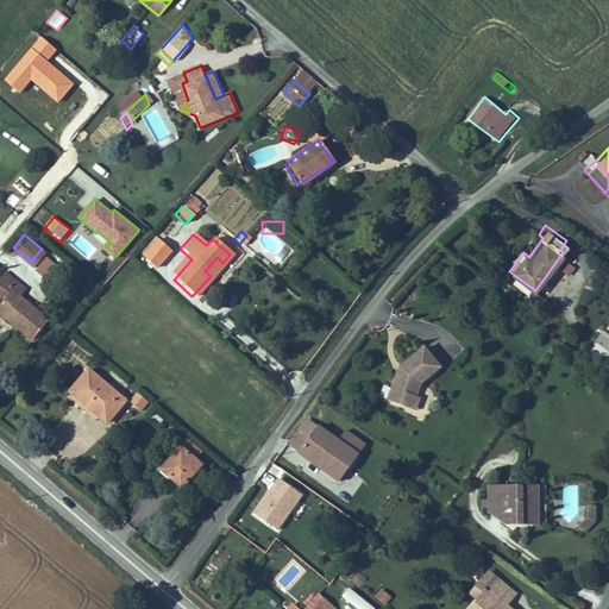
[(165,251),(152,242),(138,261),(150,270),(165,251)]
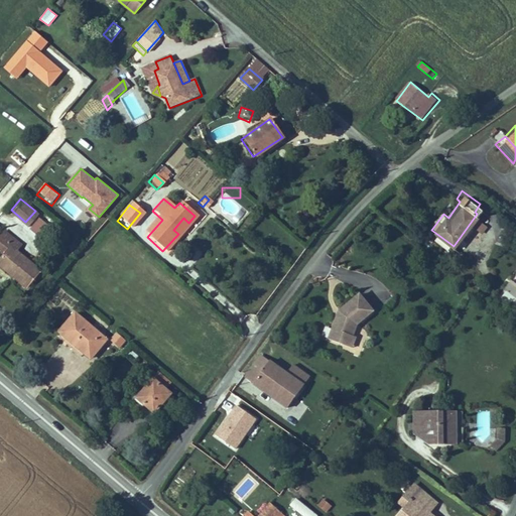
[(485,220),(477,214),(472,221),(480,227),(485,220)]
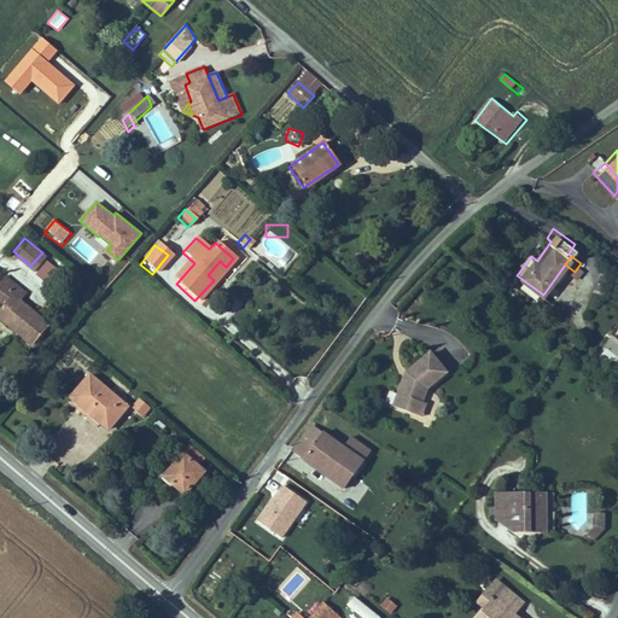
[(214,280),(226,267),(220,261),(208,275),(214,280)]
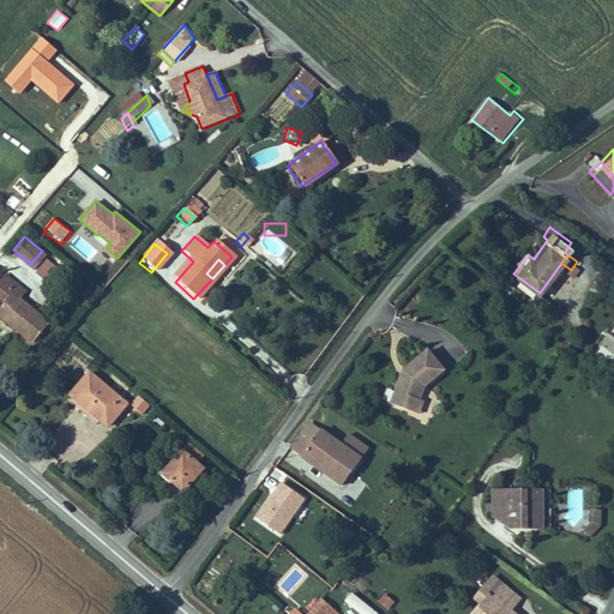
[(23,283),(2,268),(0,270),(0,296),(0,306),(12,317),(10,320),(28,335),(44,315),(16,292),(23,283)]
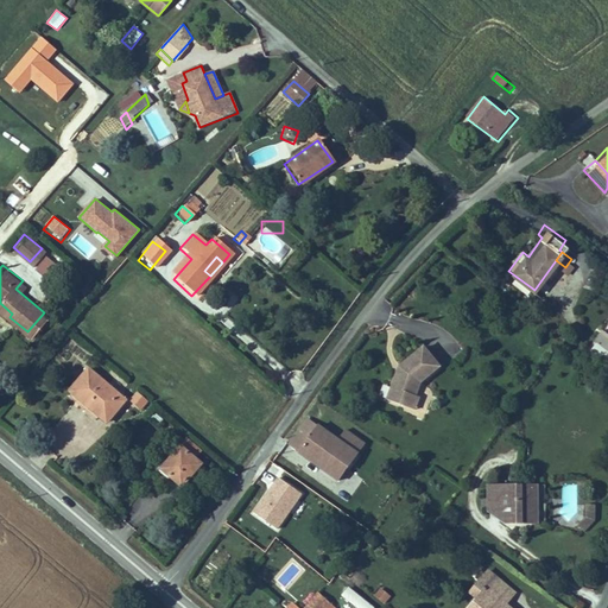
[(12,314),(0,303),(0,309),(10,317),(12,314)]
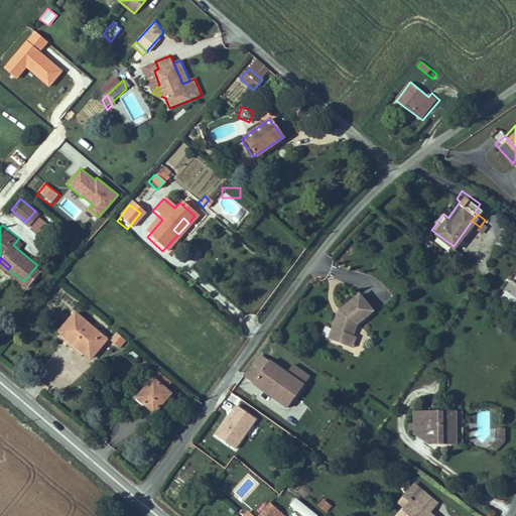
[(502,282),(515,292),(515,280),(507,274),(502,282)]
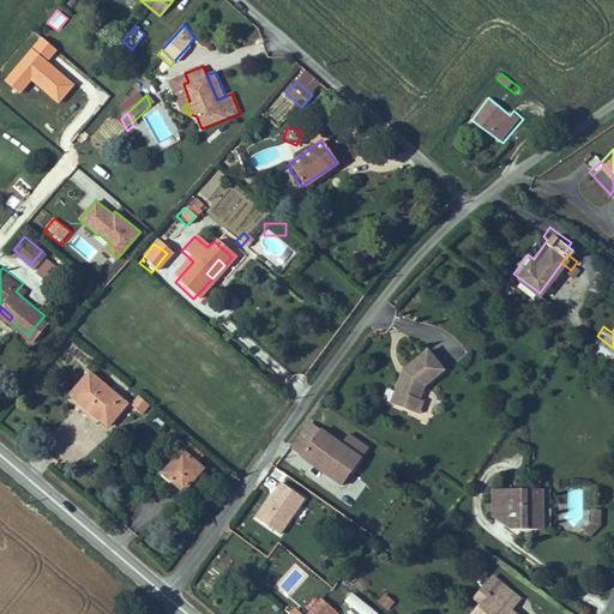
[(404,365),(407,367),(405,371),(402,369),(392,397),(409,403),(414,391),(420,393),(426,380),(445,363),(429,344),(404,365)]
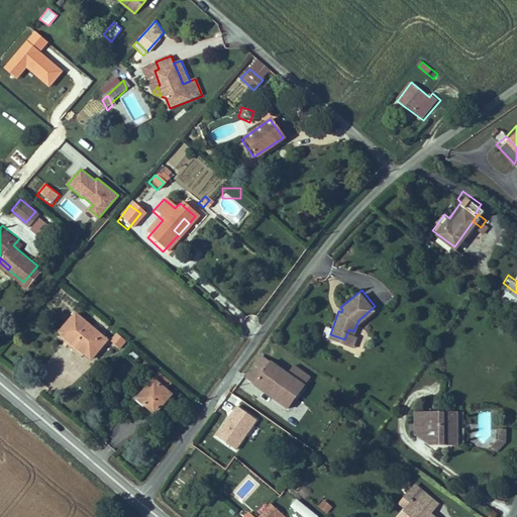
[(98,338),(67,312),(52,329),(84,356),(98,338)]
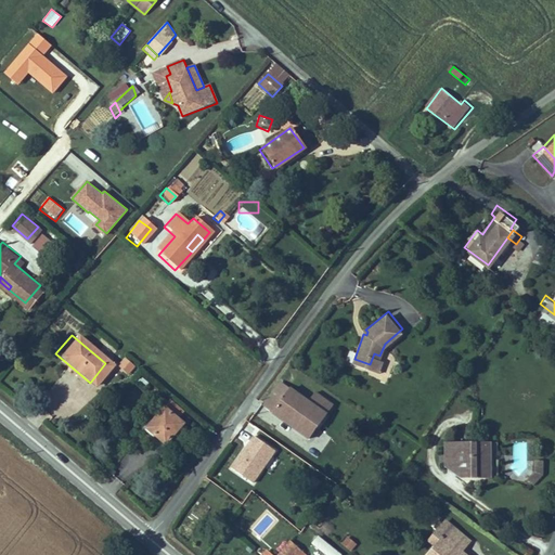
[(374,353),(370,364),(378,369),(383,357),(379,356),(374,353)]
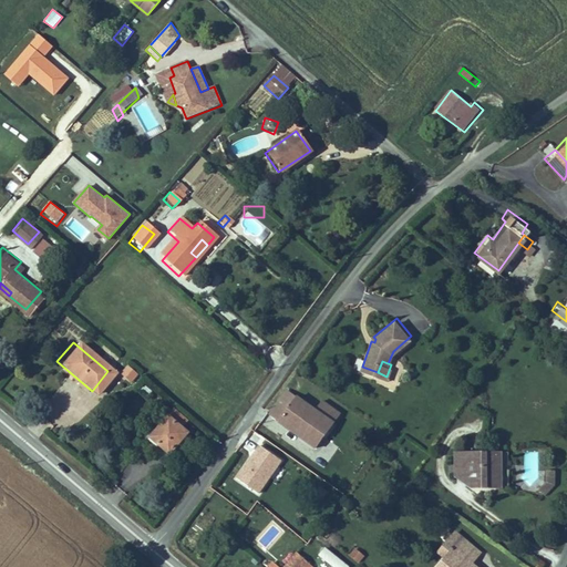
[(127,371),(119,363),(112,371),(122,379),(127,371)]
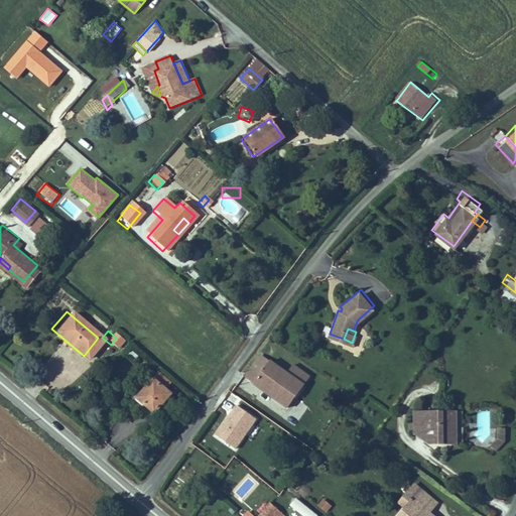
[(286,407),(308,375),(291,363),(286,370),(268,357),(267,359),(259,353),(243,376),(251,381),(250,383),(286,407)]
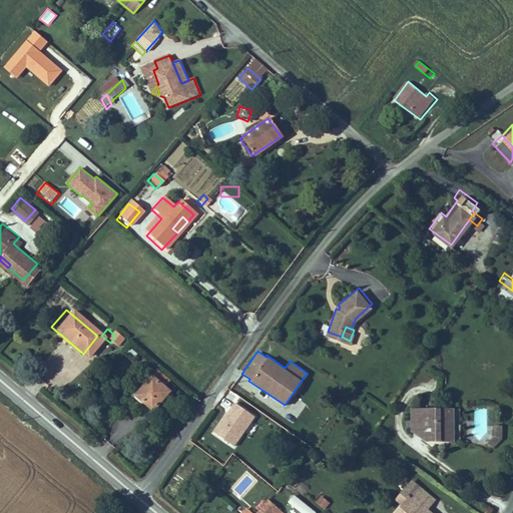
[(148,365),(131,387),(139,393),(135,398),(145,406),(161,385),(154,380),(159,374),(148,365)]
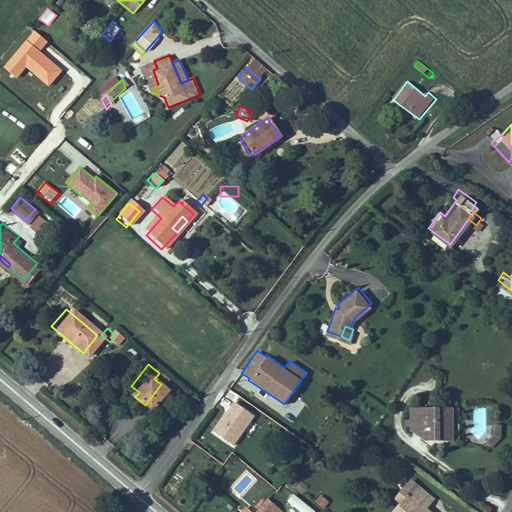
[(139,392),(131,386),(127,391),(135,397),(139,392)]
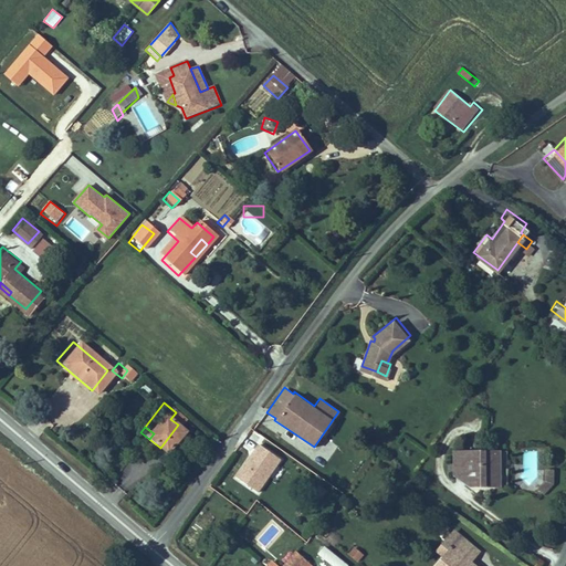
[(236,479),(260,495),(281,463),(259,447),(236,479)]
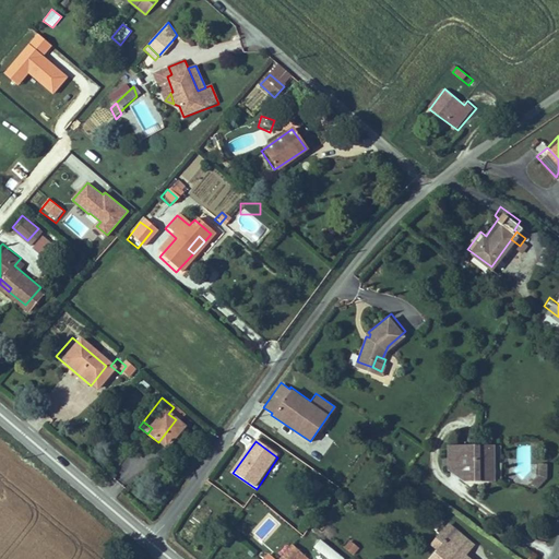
[(465,468),(465,443),(455,443),(455,468),(471,478),(478,478),(478,464),(475,464),(472,468),(465,468)]
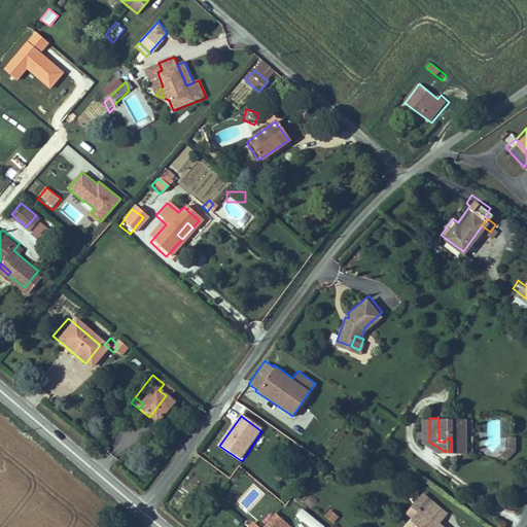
[(472,433),(472,418),(438,418),(438,442),(445,442),(448,437),(451,437),(451,451),(464,451),(469,447),(469,438),(472,433)]
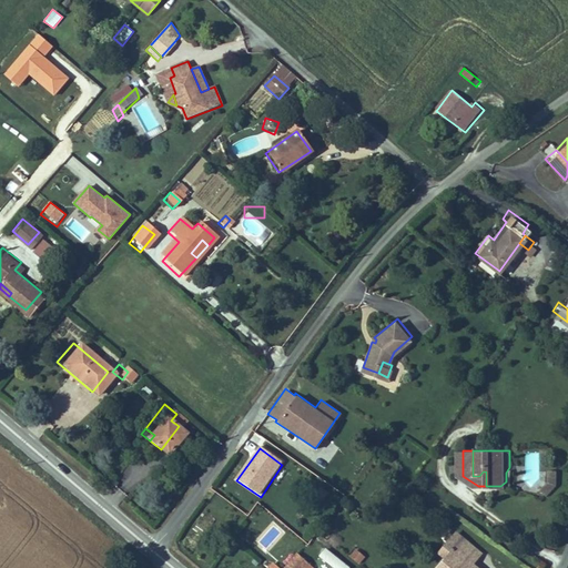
[(510,486),(509,467),(506,473),(506,482),(500,486),(510,486)]
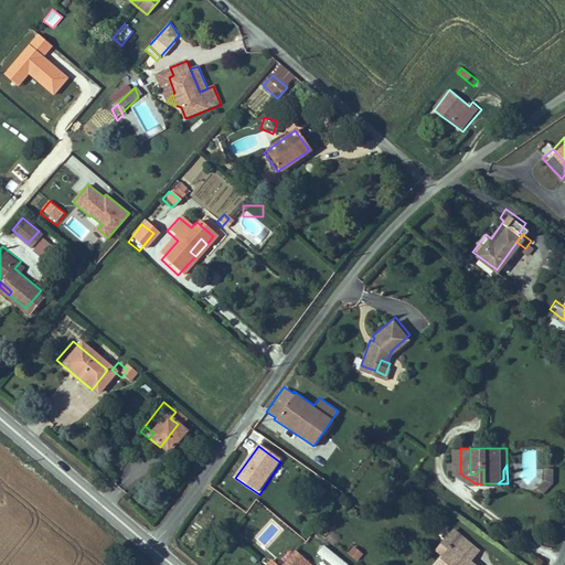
[(561,481),(561,467),(552,466),(552,478),(544,486),(550,491),(561,481)]
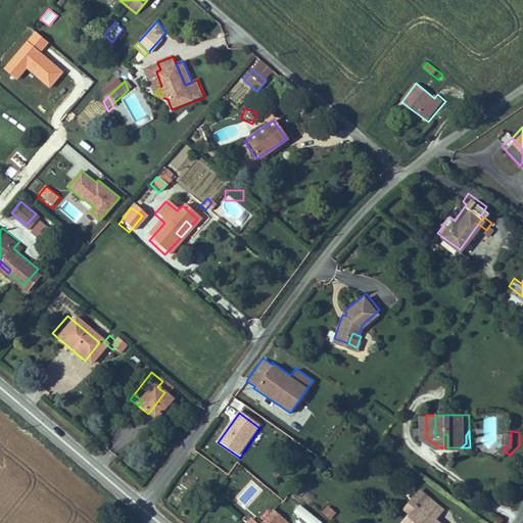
[(447,504),(429,486),(421,496),(428,503),(422,510),(414,518),(418,522),(448,522),(442,517),(438,514),(447,504)]
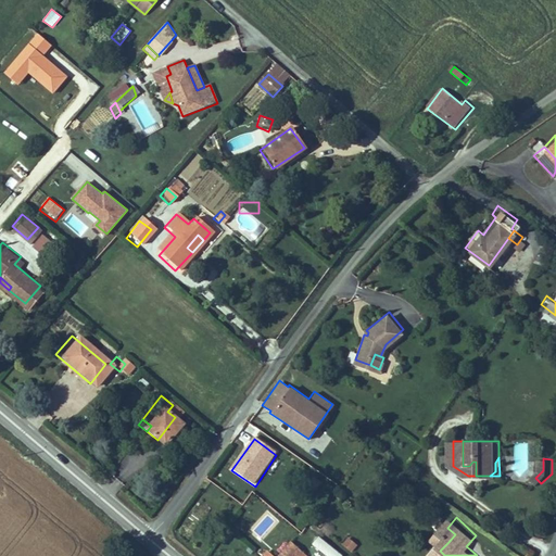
[(455,534),(447,528),(440,535),(449,542),(455,534)]
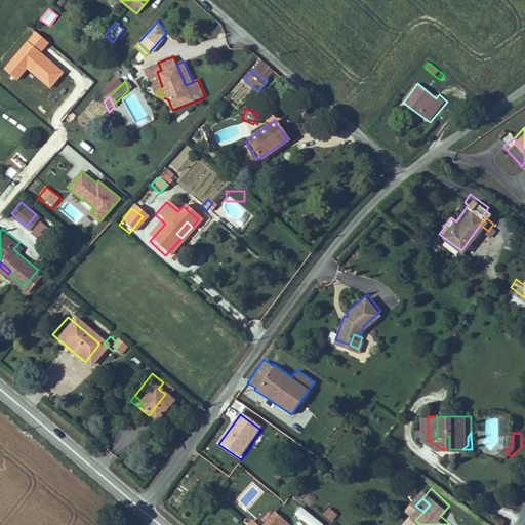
[(453,509),(449,506),(440,516),(444,519),(453,509)]
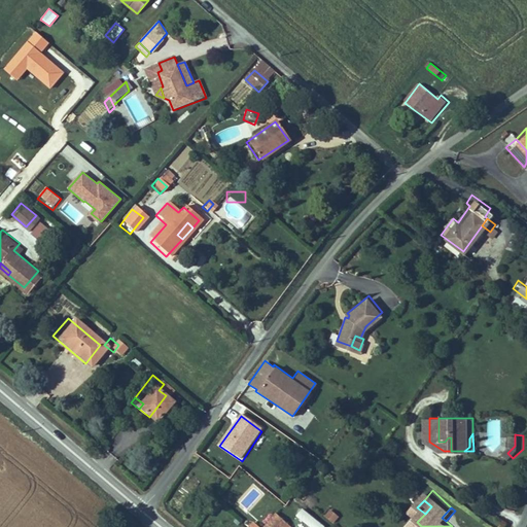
[(309,526),(324,526),(326,525),(300,508),(294,518),(309,526)]
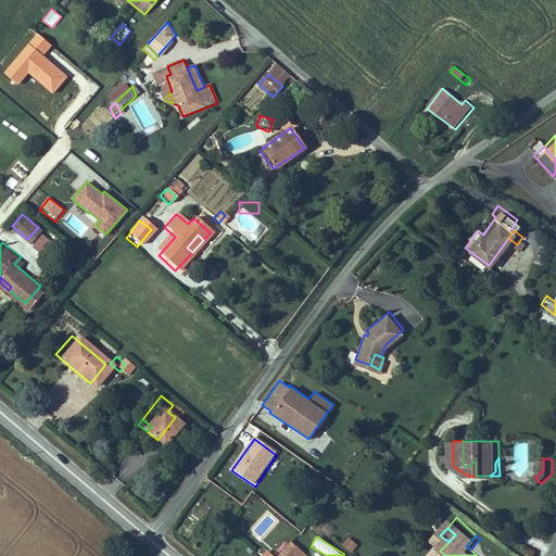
[(349,536),(342,544),(352,553),(358,545),(349,536)]
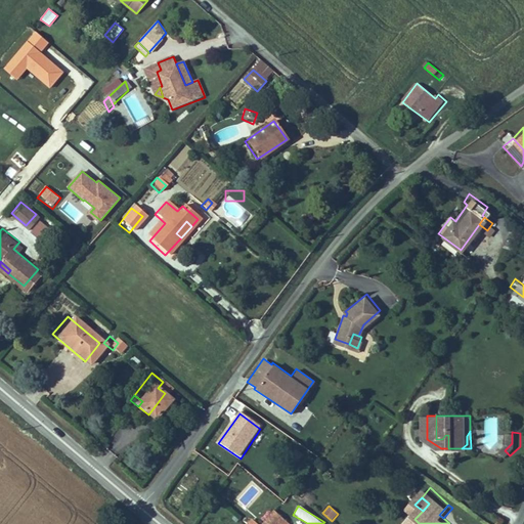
[(245,523),(289,523),(273,511),(261,523),(257,523),(251,518),(245,523)]
